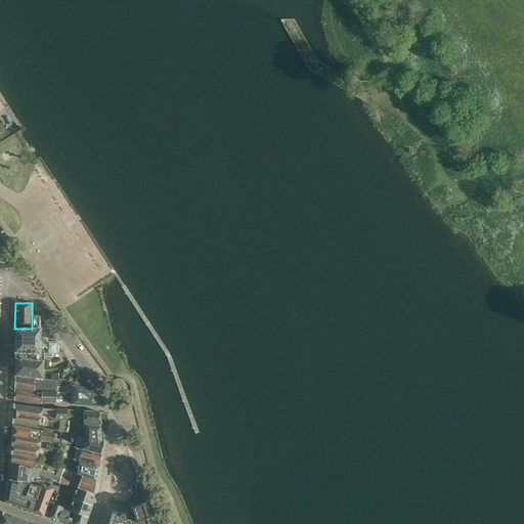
[(40,316),(32,316),(32,329),(14,329),(14,353),(39,353),(39,355),(43,356),(52,356),(52,354),(56,354),(56,342),(47,342),(47,338),(39,338),(40,316)]
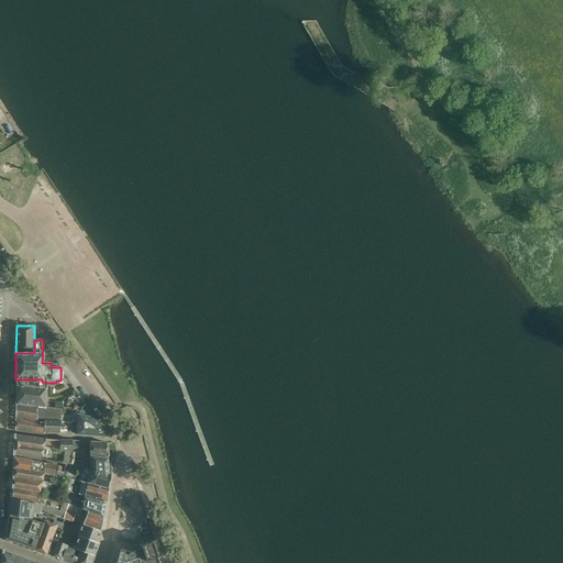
[(14,405),(46,408),(46,383),(42,382),(42,379),(15,379),(14,405)]
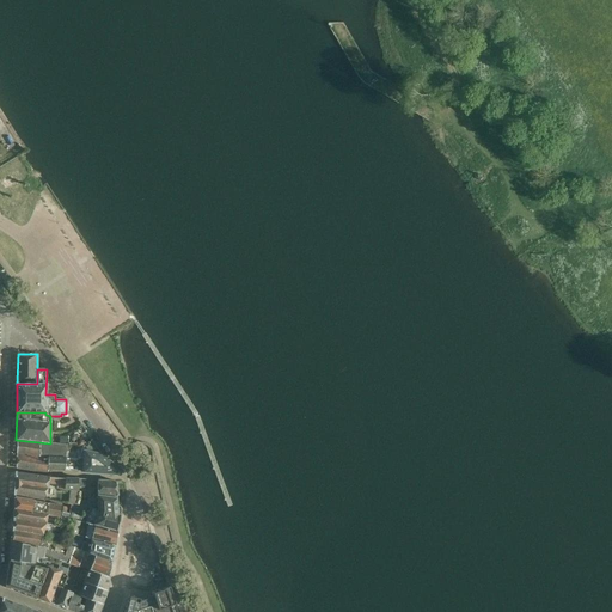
[(66,459),(66,458),(68,445),(50,444),(16,440),(16,456),(49,460),(49,458),(66,459)]
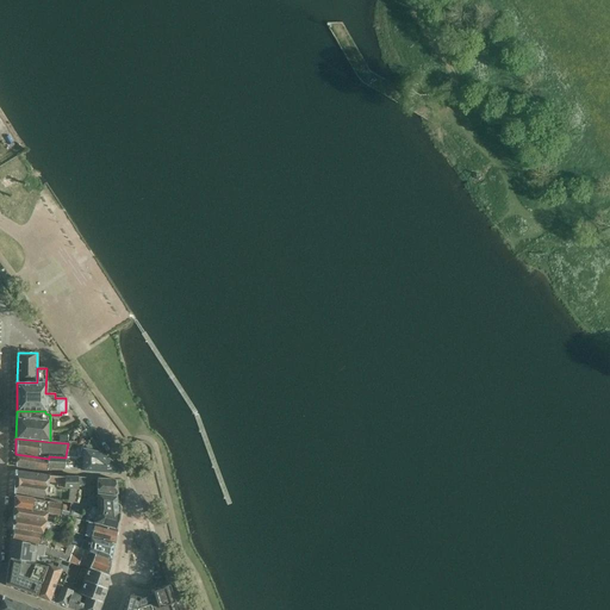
[(85,449),(83,458),(82,471),(118,473),(120,470),(101,454),(91,439),(85,449)]
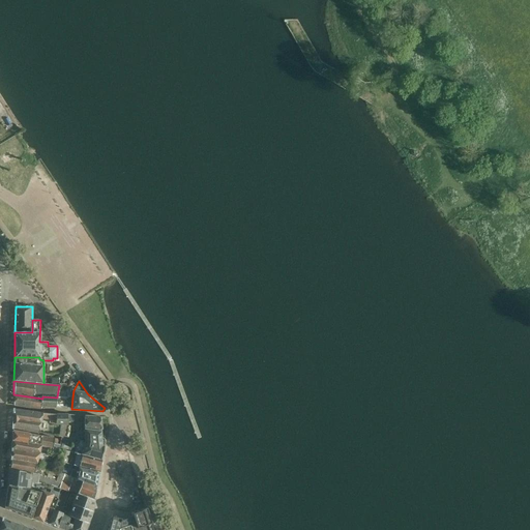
[(40,409),(41,407),(42,399),(13,394),(13,405),(40,409)]
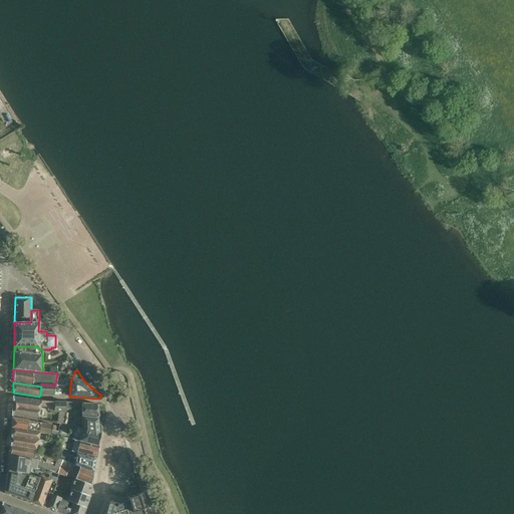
[(40,395),(54,395),(55,386),(41,384),(41,387),(40,395)]
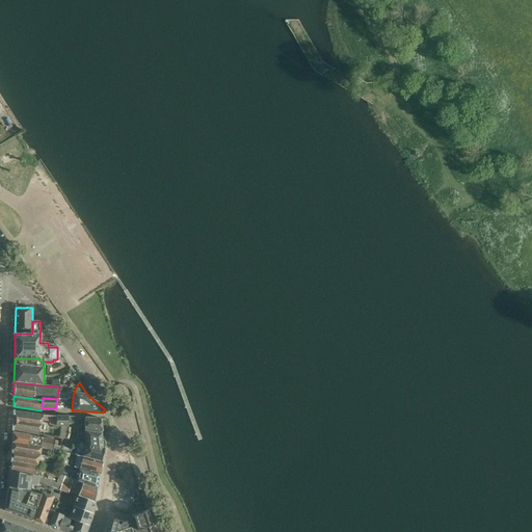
[(72,410),(73,399),(57,398),(57,399),(56,408),(72,410)]
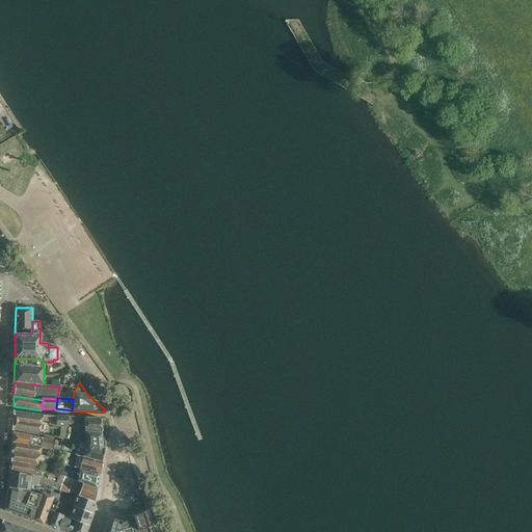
[(56,426),(56,416),(14,411),(12,430),(38,434),(41,420),(49,422),(48,425),(56,426)]
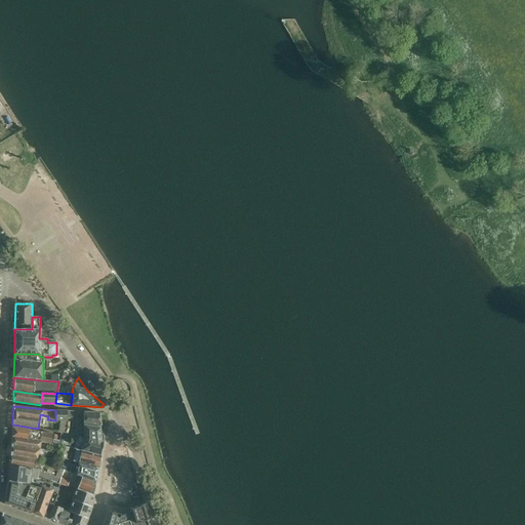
[(67,410),(55,410),(55,420),(66,420),(67,410)]
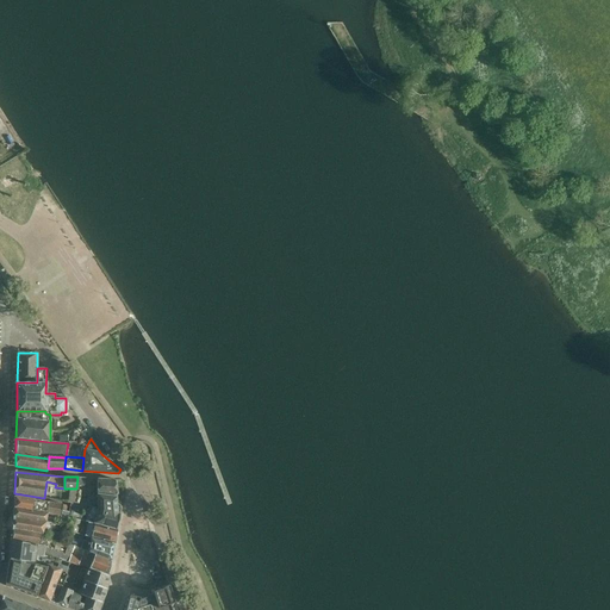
[(114,480),(97,479),(95,492),(97,492),(117,496),(114,480)]
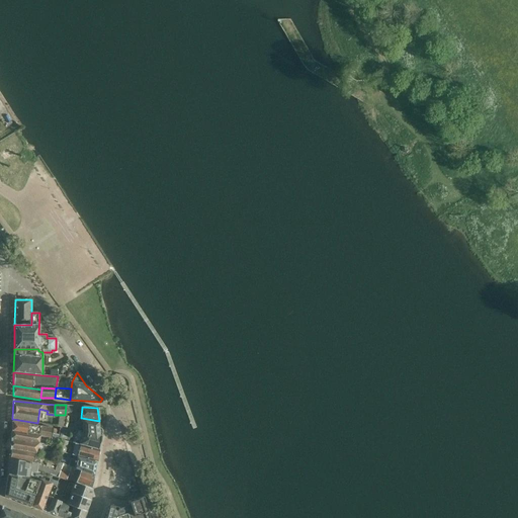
[(73,443),(81,445),(99,449),(100,441),(99,421),(82,418),(83,432),(76,430),(73,443)]
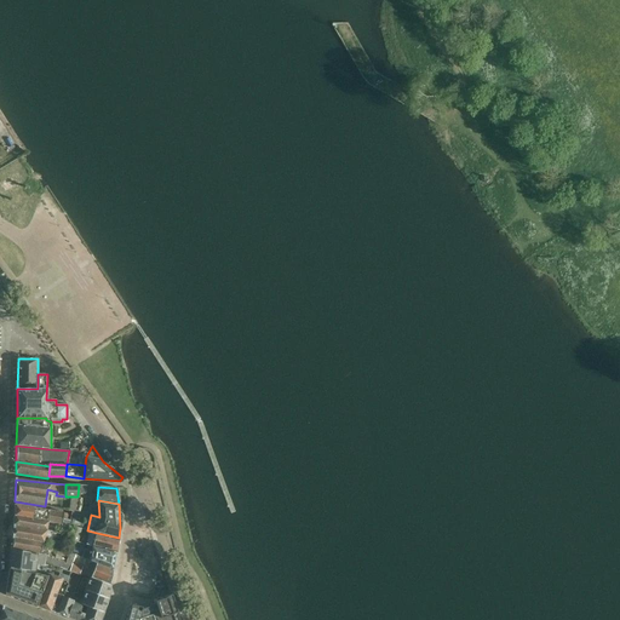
[(63,512),(15,504),(15,515),(15,516),(49,521),(62,524),(69,526),(70,521),(62,518),(63,512)]
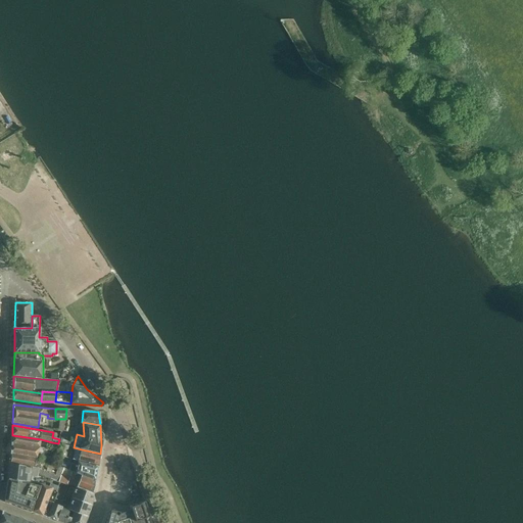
[(11,442),(11,443),(39,448),(39,446),(41,439),(12,435),(11,442)]
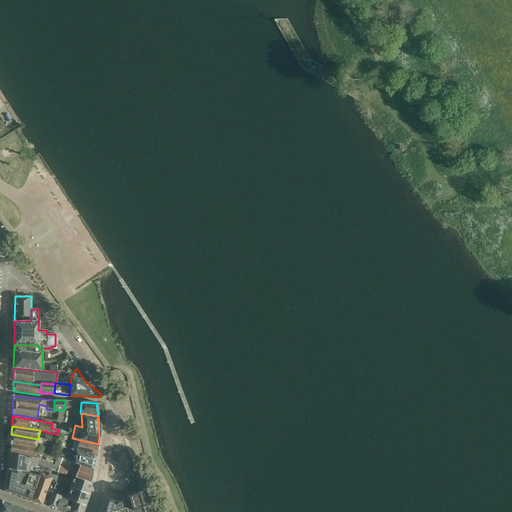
[(11,434),(10,444),(36,448),(37,444),(45,446),(47,439),(38,437),(38,439),(11,434)]
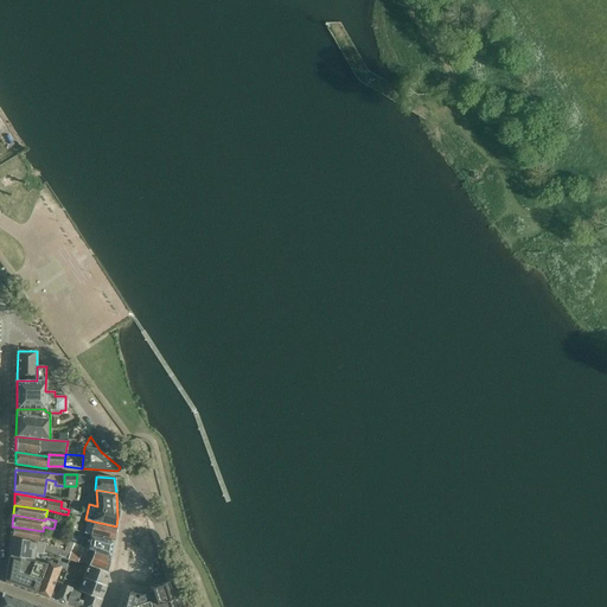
[(91,536),(94,536),(96,537),(114,542),(116,526),(95,522),(91,536)]
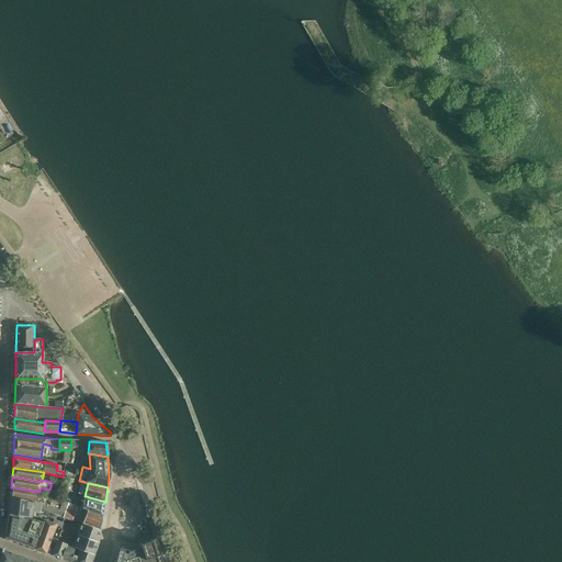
[(11,487),(11,497),(42,503),(45,504),(46,493),(40,492),(11,487)]
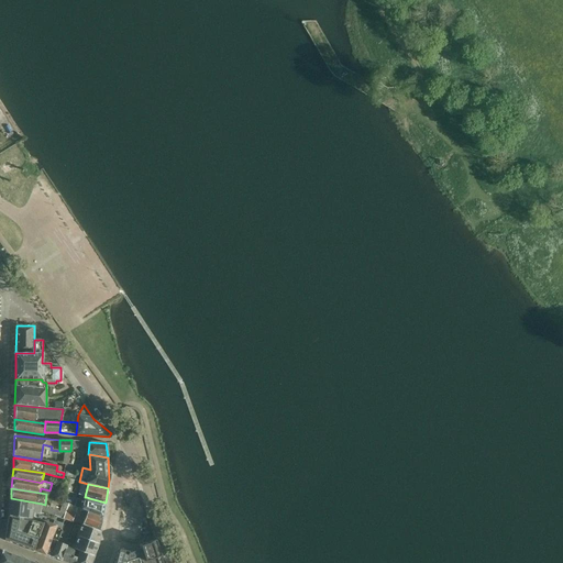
[(77,498),(74,506),(81,509),(83,509),(102,518),(102,517),(106,503),(89,498),(87,497),(85,497),(78,495),(77,498)]
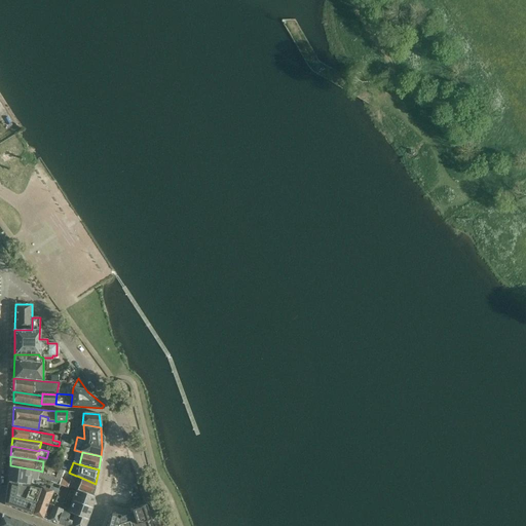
[(9,466),(8,481),(29,486),(31,479),(36,480),(37,480),(37,477),(38,472),(39,471),(10,465),(9,466)]
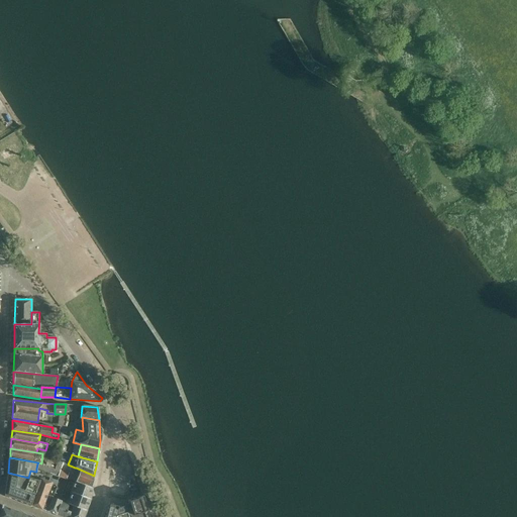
[(37,463),(36,469),(58,477),(60,471),(41,464),(41,463),(38,462),(37,463)]
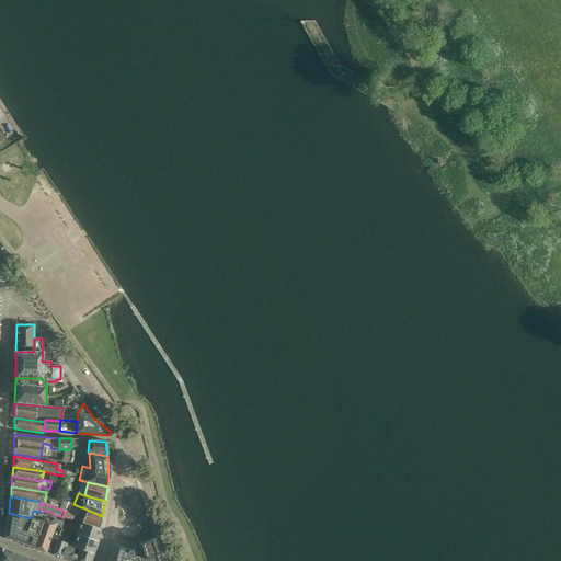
[(81,508),(78,515),(84,517),(82,523),(80,523),(82,524),(100,529),(102,516),(82,507),(81,507),(81,508)]
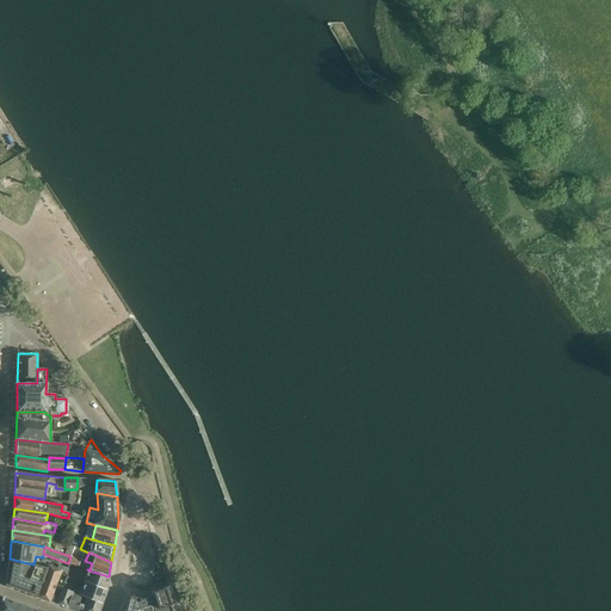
[(68,563),(78,566),(81,559),(72,555),(71,556),(68,563)]
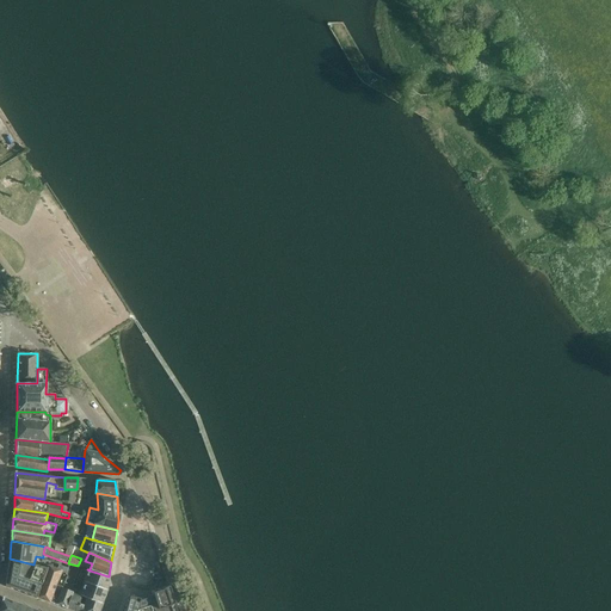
[(6,578),(5,586),(36,597),(47,567),(34,565),(10,559),(8,567),(6,578)]
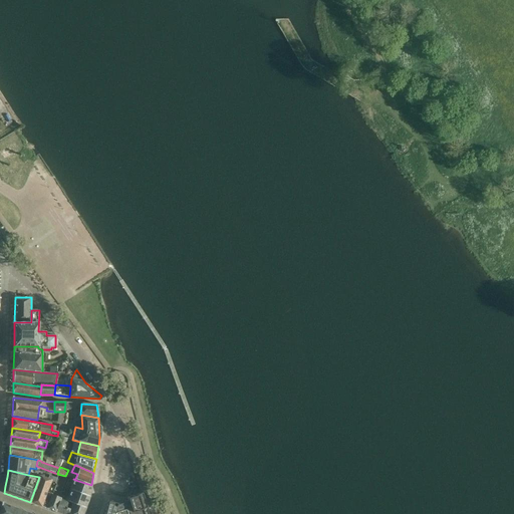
[(57,474),(56,479),(64,482),(66,476),(65,476),(57,474)]
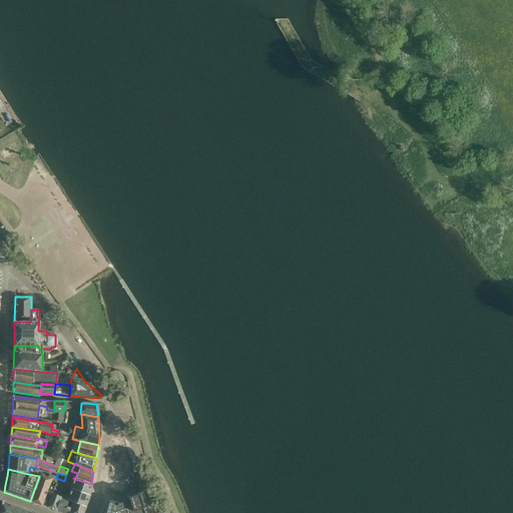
[(39,476),(30,501),(47,507),(52,494),(47,491),(50,482),(51,479),(40,475),(39,476)]
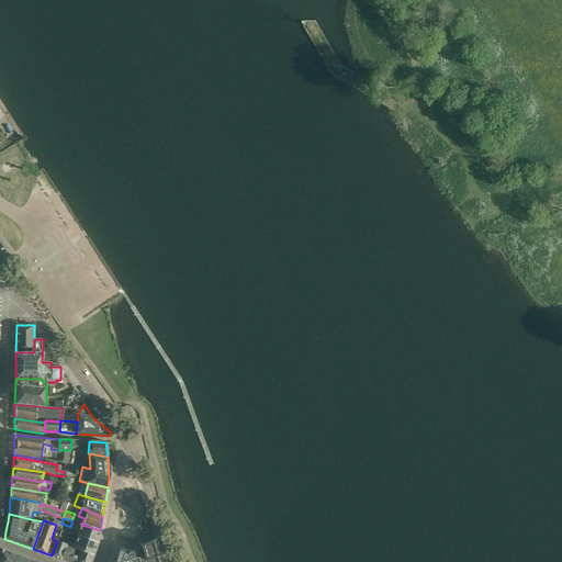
[(62,529),(62,530),(68,532),(70,527),(62,524),(60,528),(62,529)]
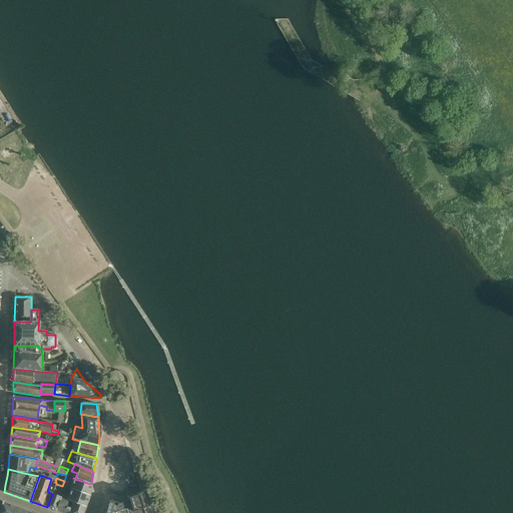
[(73,478),(70,488),(70,489),(89,496),(89,495),(91,484),(75,479),(73,478)]
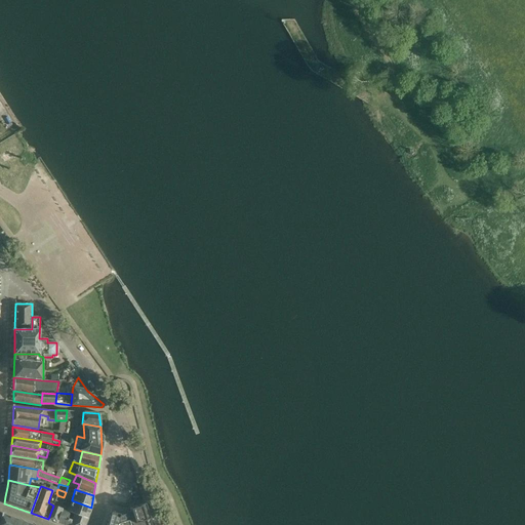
[(72,500),(69,509),(78,512),(77,515),(87,518),(91,508),(72,500)]
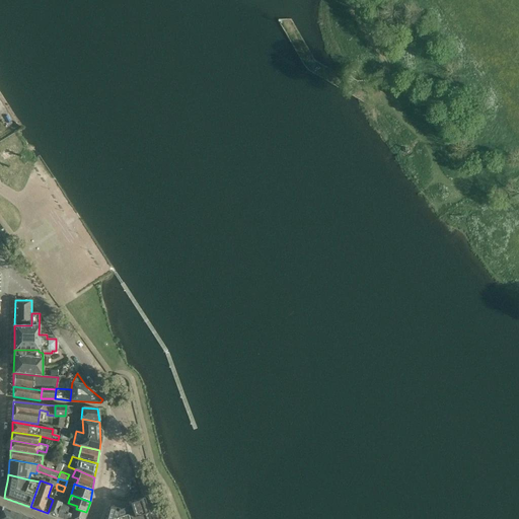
[(150,518),(148,512),(149,512),(144,497),(128,502),(129,505),(120,508),(120,507),(109,504),(104,518),(150,518)]
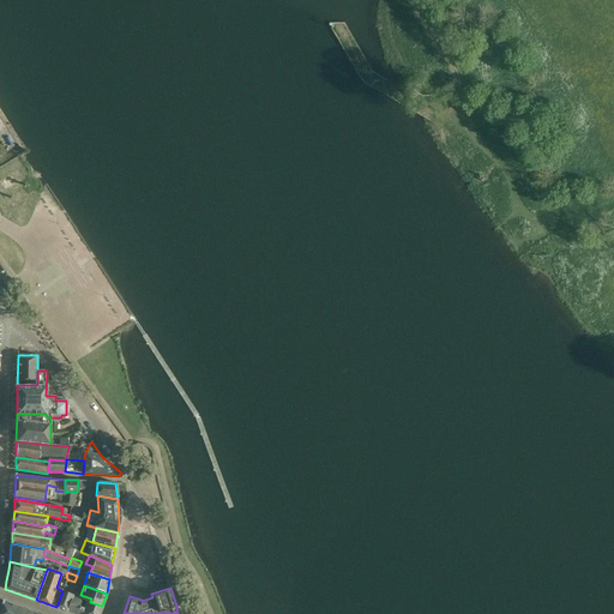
[(62,591),(56,607),(66,611),(72,596),(73,595),(62,590),(62,591)]
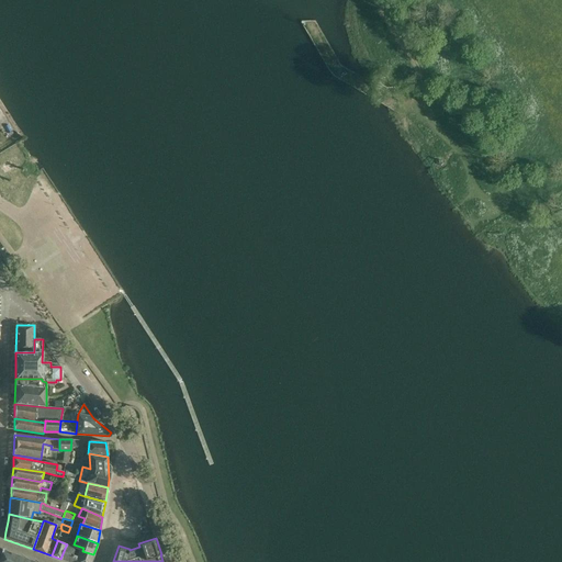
[(74,544),(72,548),(80,550),(78,557),(75,561),(90,561),(93,554),(82,551),(83,548),(74,544)]
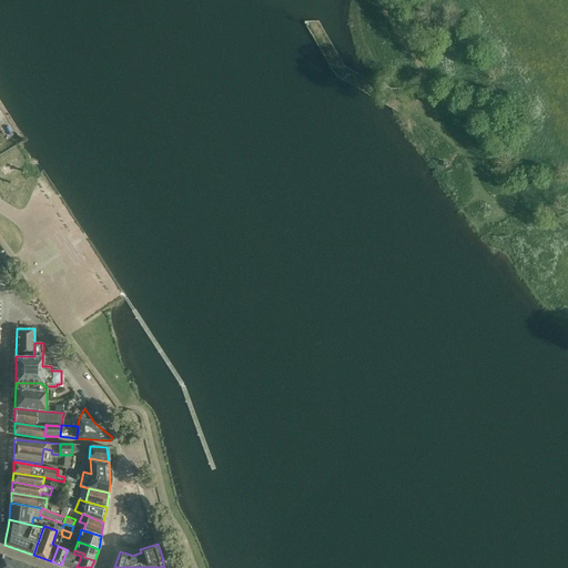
[(67,551),(61,565),(69,567),(75,567),(79,563),(73,560),(75,555),(67,551)]
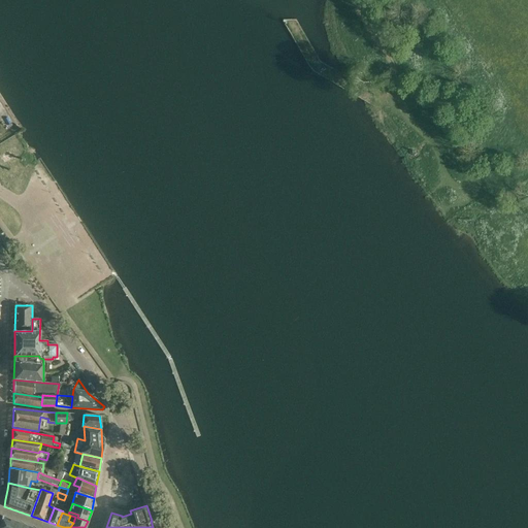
[(2,517),(0,526),(0,527),(32,527),(33,527),(2,517)]
